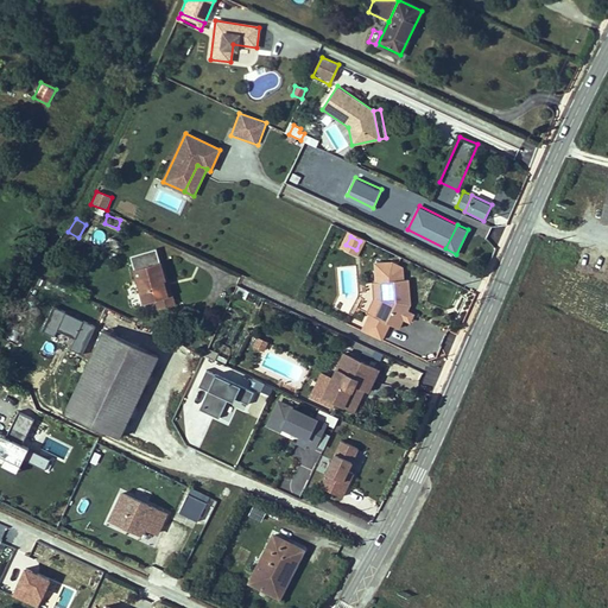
[(158,248),(131,255),(134,268),(160,260),(158,248)]
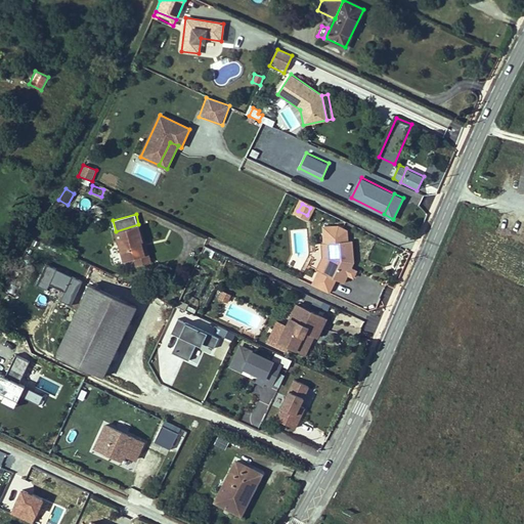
[(116,231),(124,261),(134,259),(145,255),(142,242),(143,241),(138,224),(116,231)]
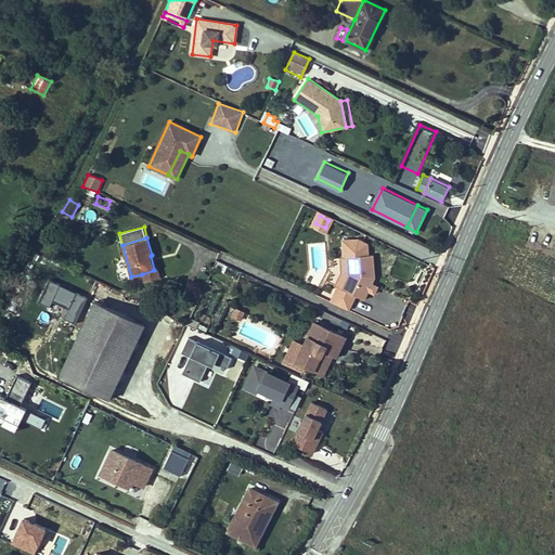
[(154,255),(151,256),(154,270),(142,274),(144,282),(159,276),(154,255)]
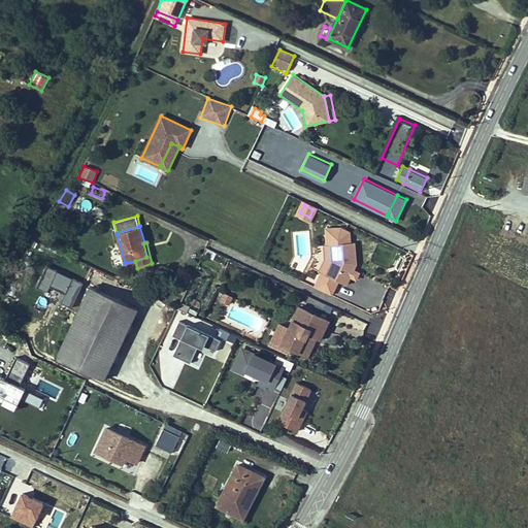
[(355,242),(331,244),(332,260),(325,275),(347,285),(356,264),(355,242)]
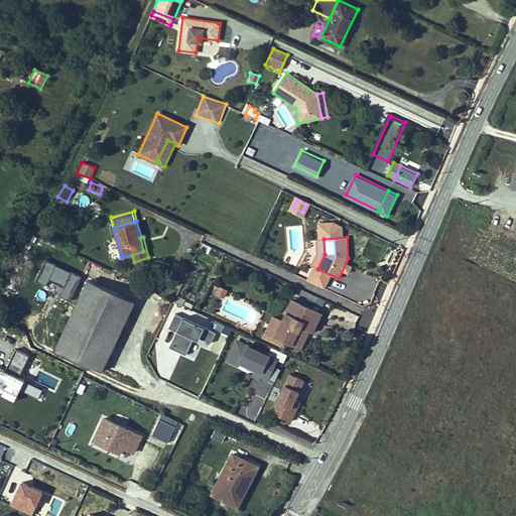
[(34,284),(73,298),(81,276),(43,262),(34,284)]
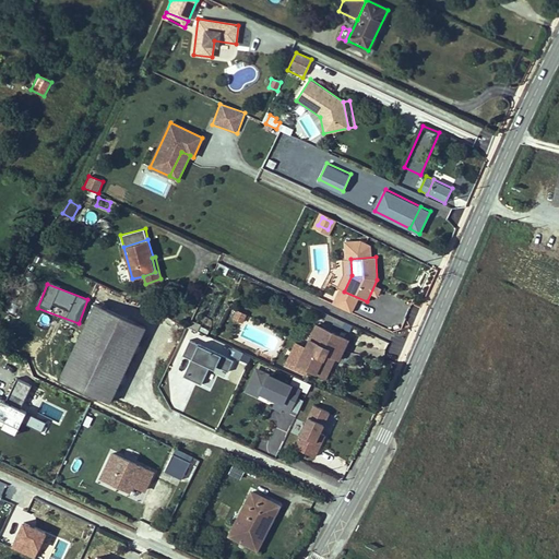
[(96,305),(61,378),(110,401),(145,328),(96,305)]
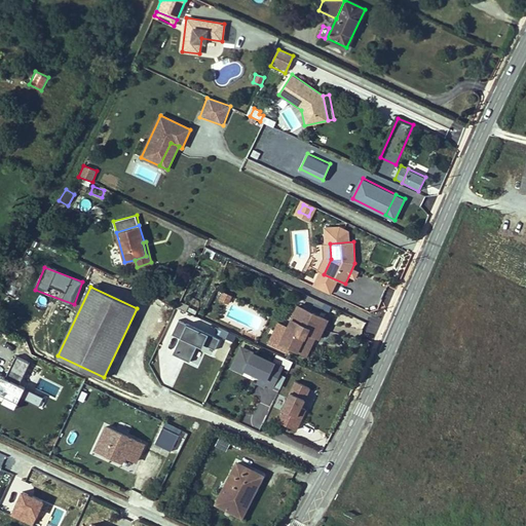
[(223,291),(219,299),(229,304),(232,296),(223,291)]
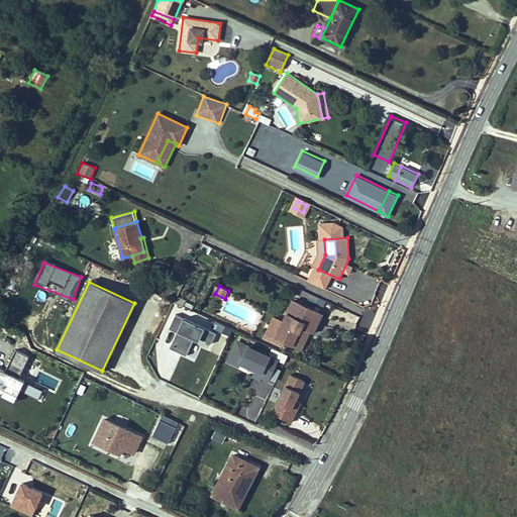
[(176,302),(183,305),(187,297),(179,294),(176,302)]
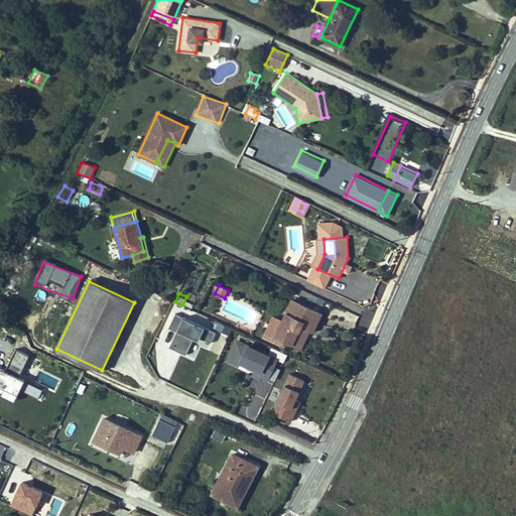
[(323,314),(290,299),(281,319),(274,336),(285,341),(293,345),(302,325),(314,331),(323,314)]
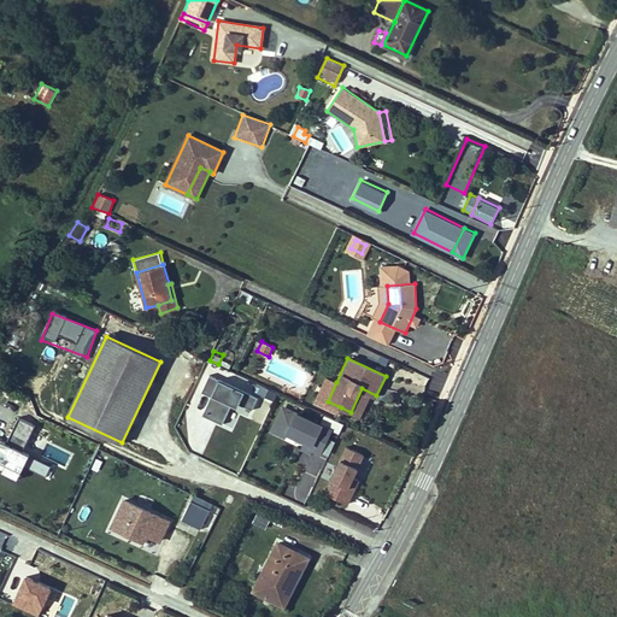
[(258,397),(210,374),(201,392),(211,395),(203,415),(222,424),(231,404),(238,406),(239,404),(252,410),(258,397)]
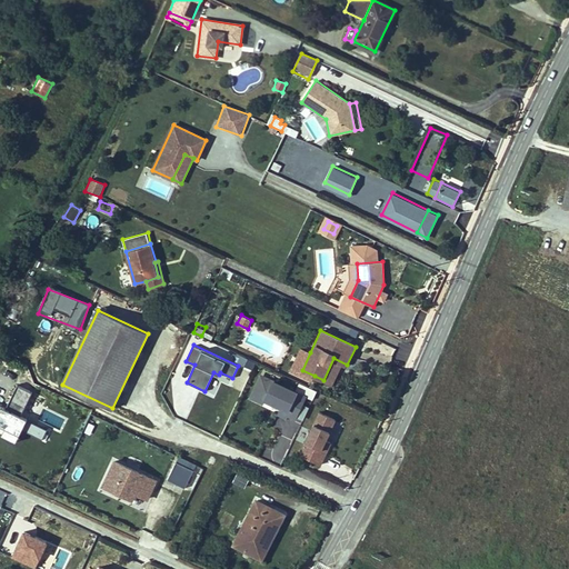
[(29,348),(25,355),(52,368),(56,361),(29,348)]
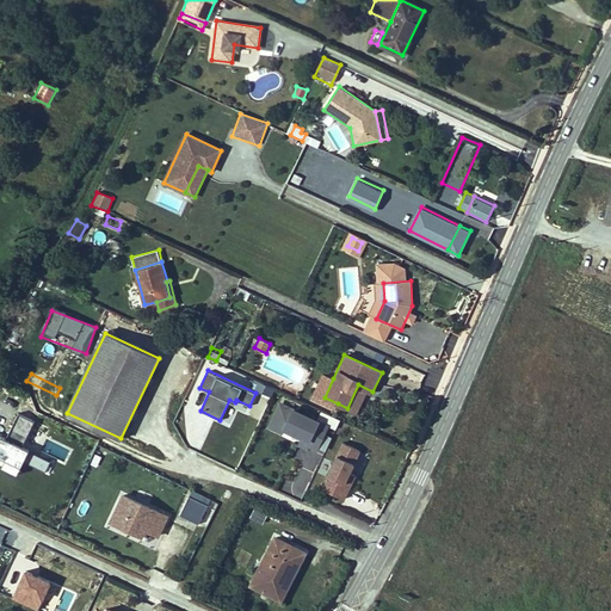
[(325,397),(333,378),(325,375),(315,397),(335,407),(338,403),(325,397)]
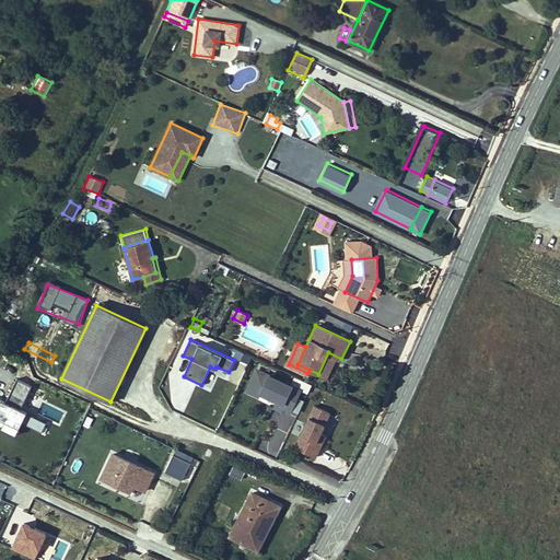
[(235,350),(232,357),(248,363),(251,357),(235,350)]
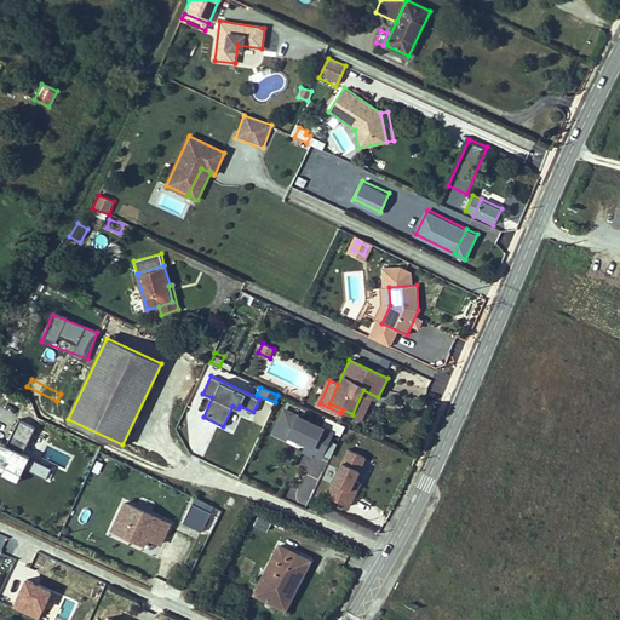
[(280,431),(288,412),(285,411),(274,434),(305,448),(308,445),(280,431)]
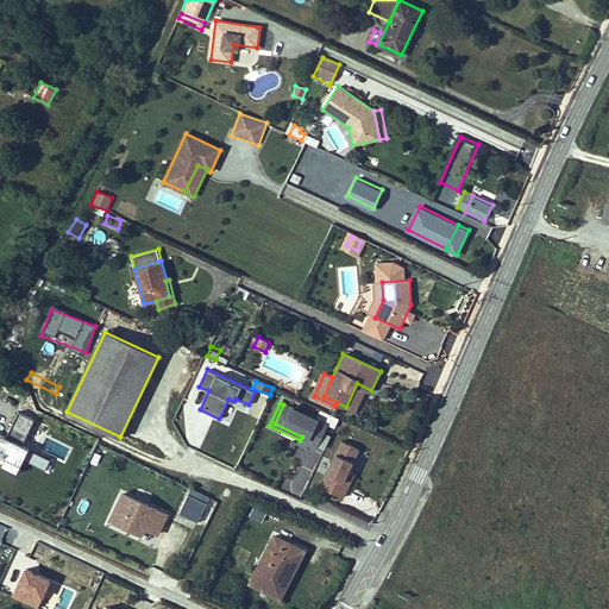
[(300,440),(315,447),(322,433),(326,425),(283,405),(275,424),(302,437),(300,440)]
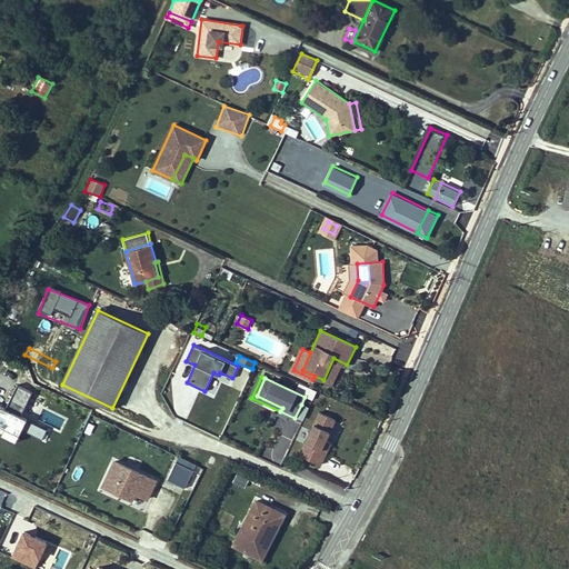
[(0,430),(17,439),(25,425),(20,421),(32,398),(17,390),(5,413),(0,410),(0,430)]
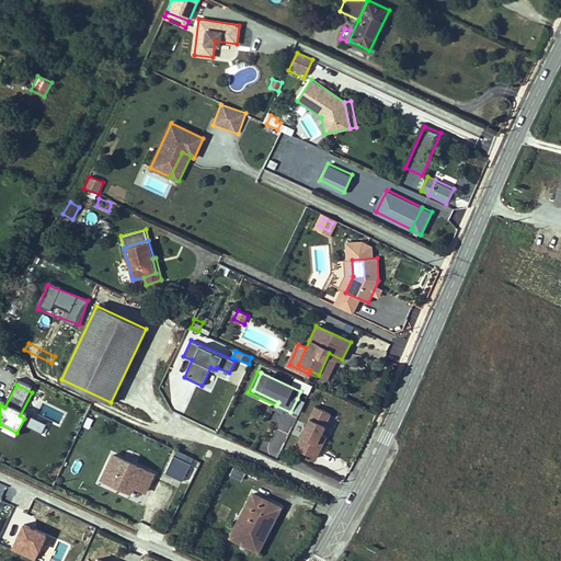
[(297,399),(290,412),(298,415),(305,403),(297,399)]
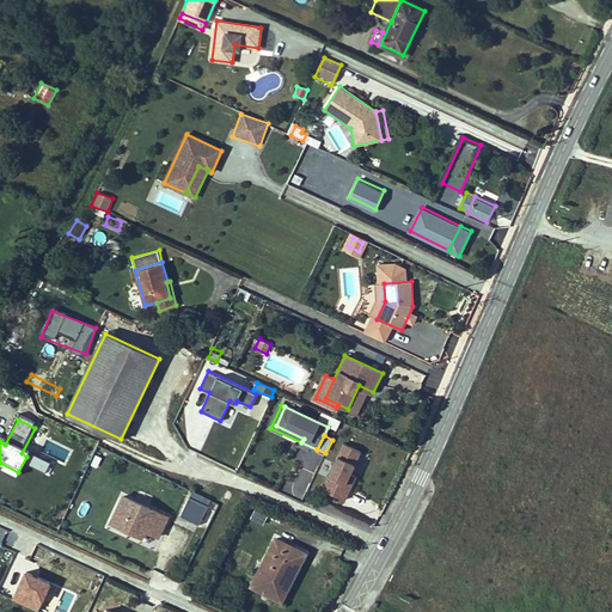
[(360,451),(343,444),(322,489),(344,500),(355,476),(349,473),(360,451)]
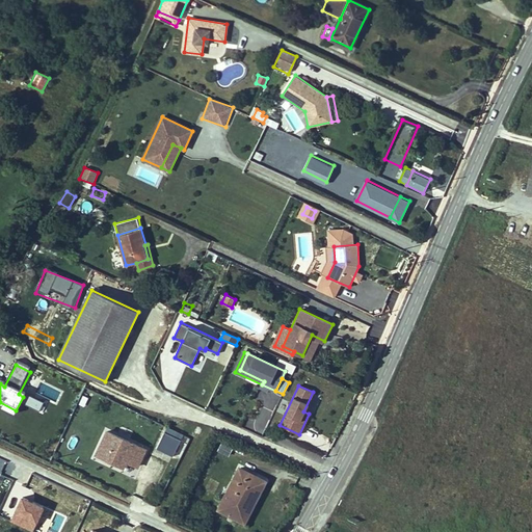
[(78,404),(84,406),(88,396),(83,394),(78,404)]
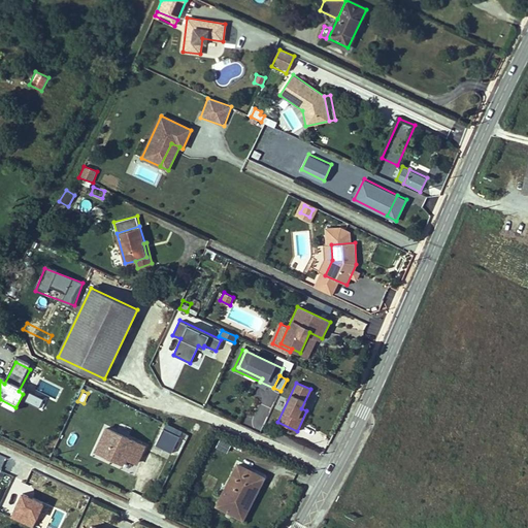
[(0,407),(12,415),(15,407),(0,399),(0,407)]
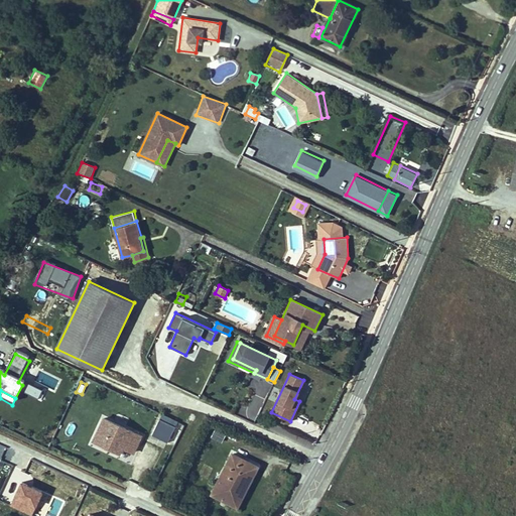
[(174,445),(183,424),(161,414),(151,435),(174,445)]
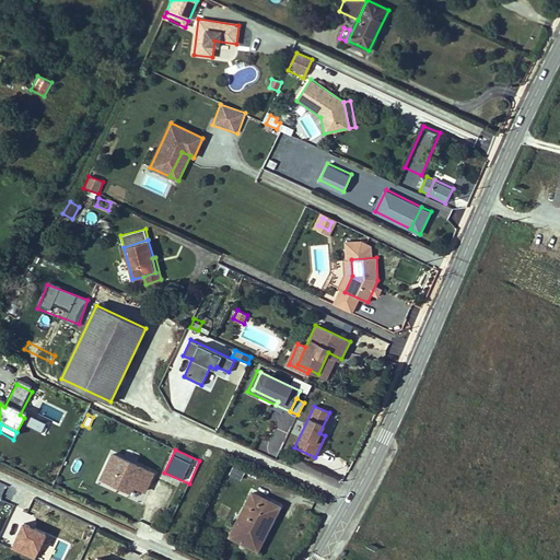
[(113,453),(101,478),(130,492),(133,485),(146,491),(154,473),(113,453)]
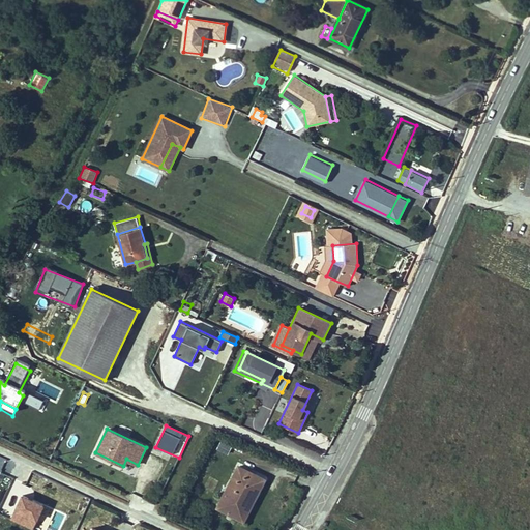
[(214,440),(210,448),(218,452),(223,444),(214,440)]
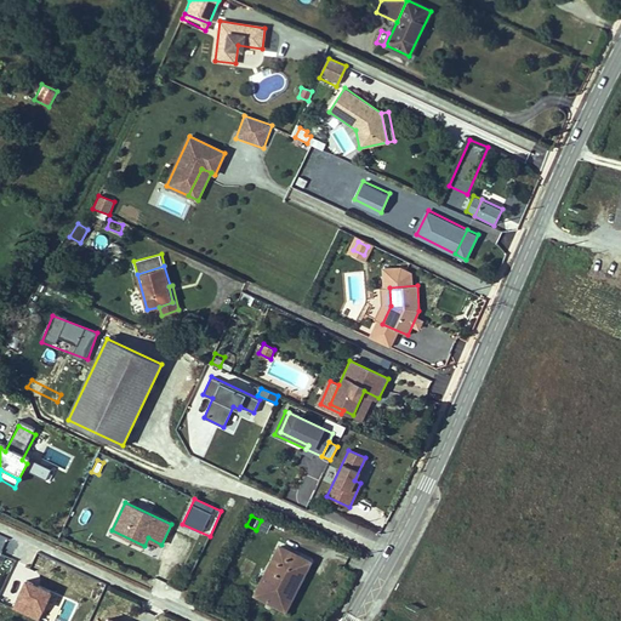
[(255,594),(285,610),(297,587),(306,570),(311,562),(280,546),(255,594)]
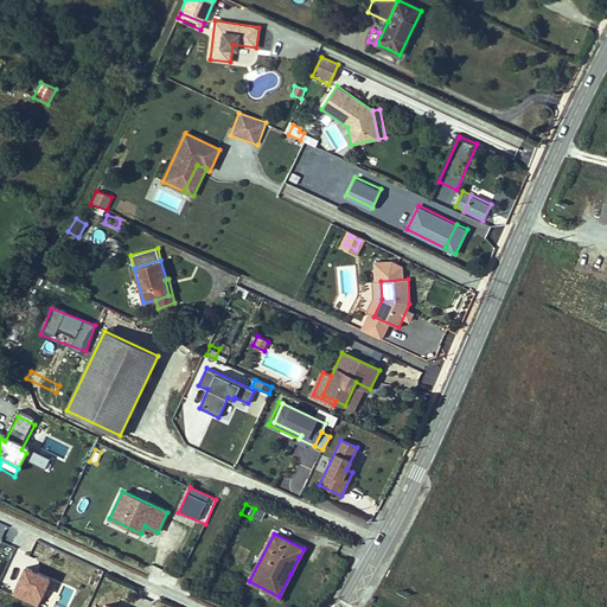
[(299,557),(291,574),(305,581),(313,564),(299,557)]
